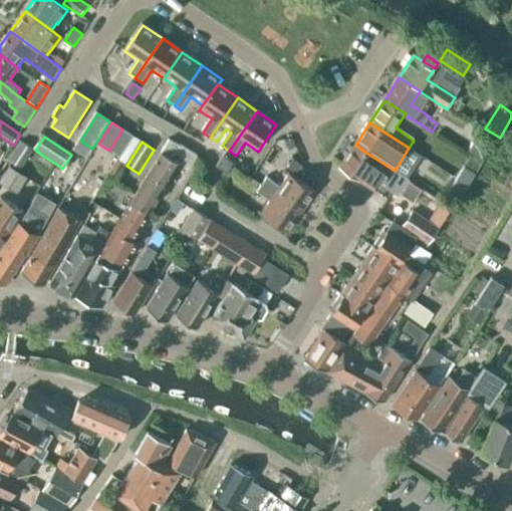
[(150,175),(167,185),(180,165),(173,161),(176,156),(192,166),(198,157),(181,147),(180,148),(170,142),(150,175)]
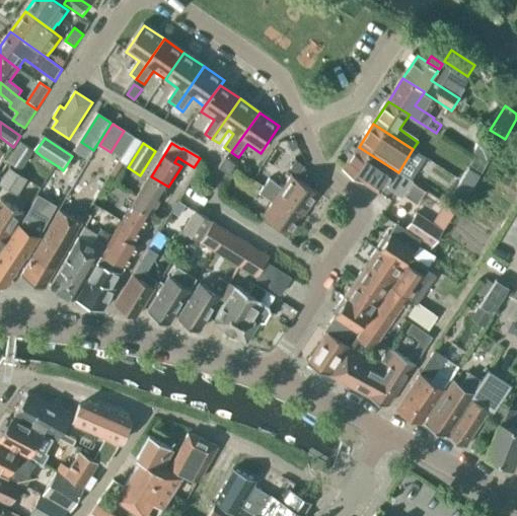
[(21,172),(34,152),(22,145),(9,164),(21,172)]
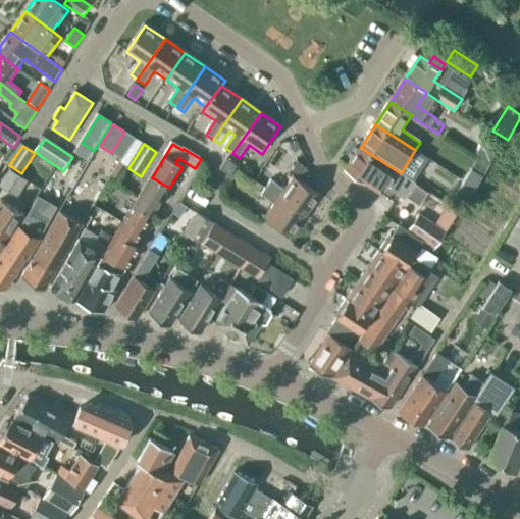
[(406,201),(416,185),(401,173),(361,148),(346,171),(400,207),(404,200),(406,201)]
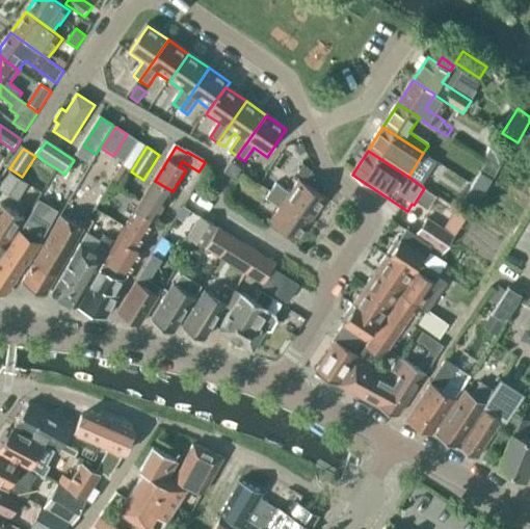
[(235,181),(242,170),(232,163),(224,174),(235,181)]
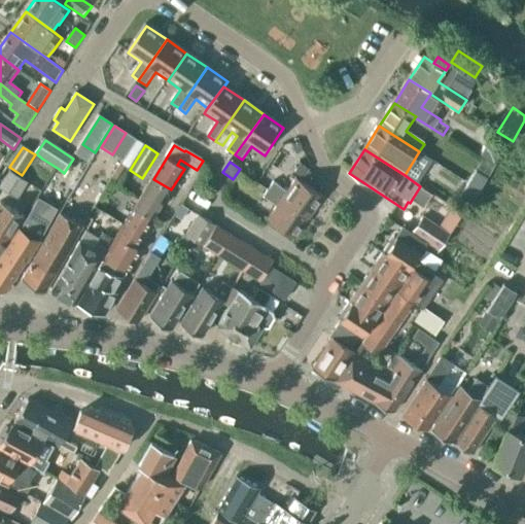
[(295,173),(304,179),(309,171),(301,165),(295,173)]
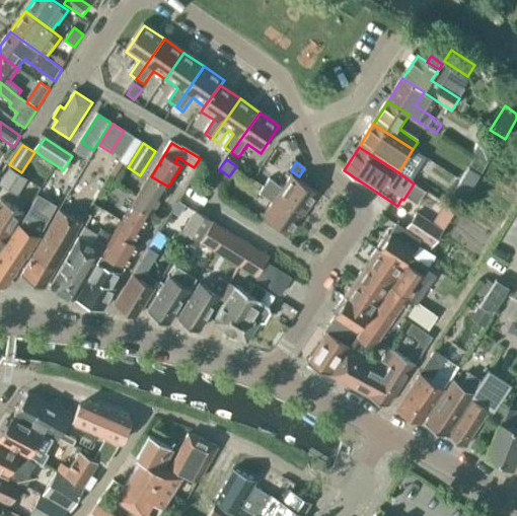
[(28,181),(9,168),(0,182),(0,186),(18,198),(28,181)]
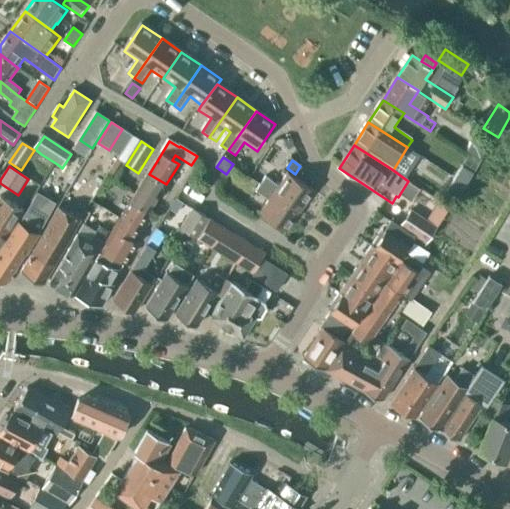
[(463,167),(456,178),(467,186),(474,175),(463,167)]
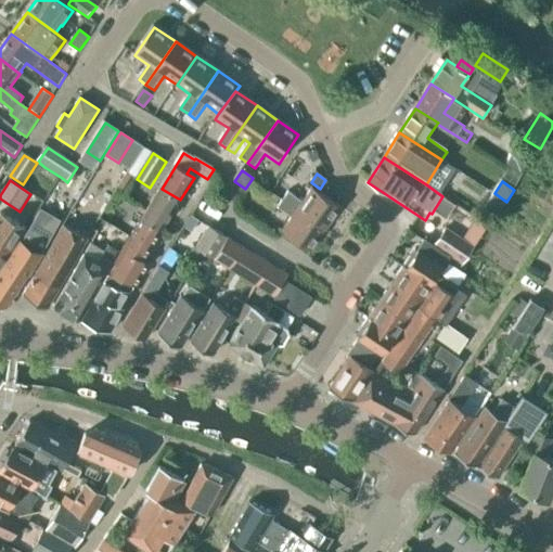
[(162,189),(143,220),(162,231),(180,200),(162,189)]
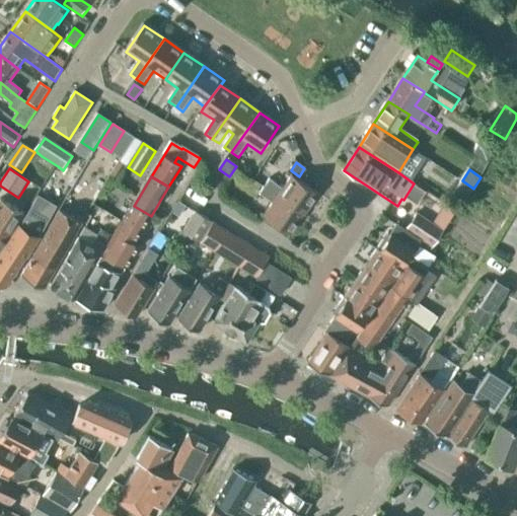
[(270,180),(265,188),(305,216),(319,196),(293,176),(284,190),(270,180)]
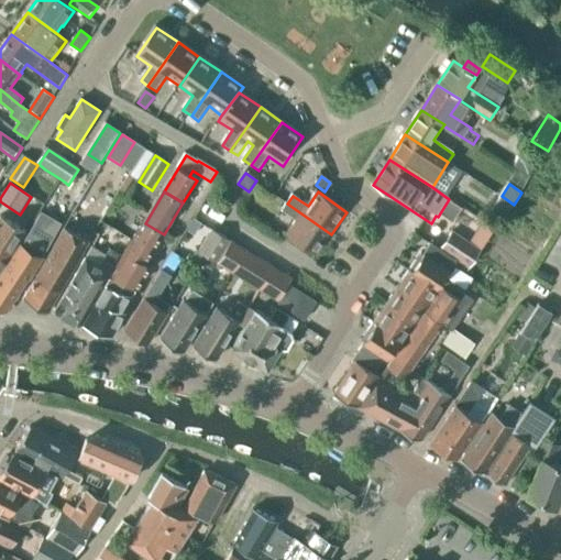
[(502,196),(494,208),(506,217),(514,205),(502,196)]
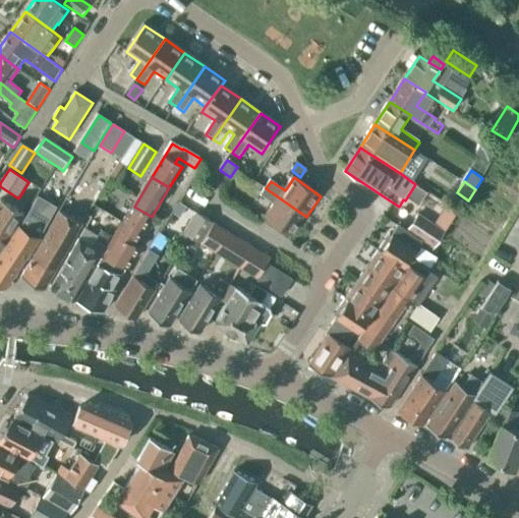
[(292,236),(306,217),(266,188),(262,195),(275,205),(266,218),(292,236)]
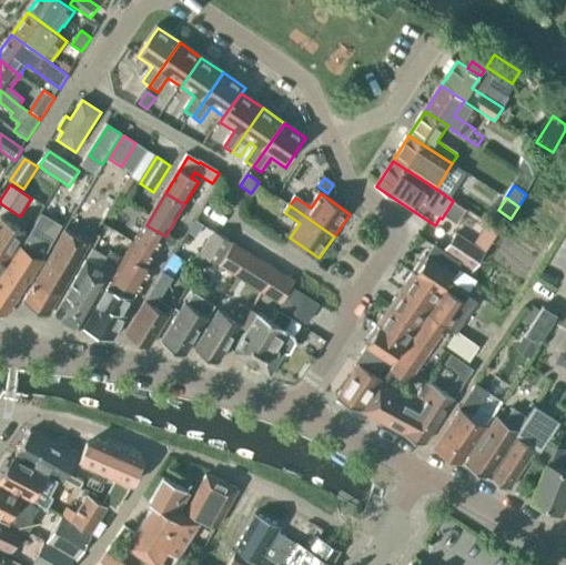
[(0,219),(0,271),(2,272),(27,234),(0,219)]
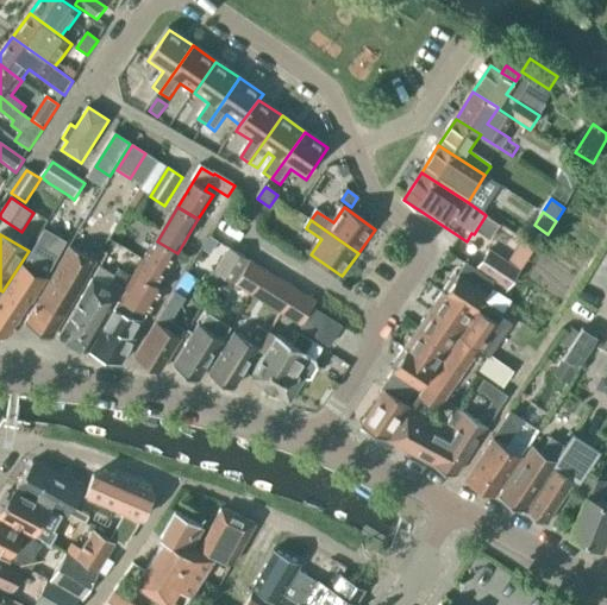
[(477,271),(508,291),(537,247),(524,239),(508,262),(490,250),(477,271)]
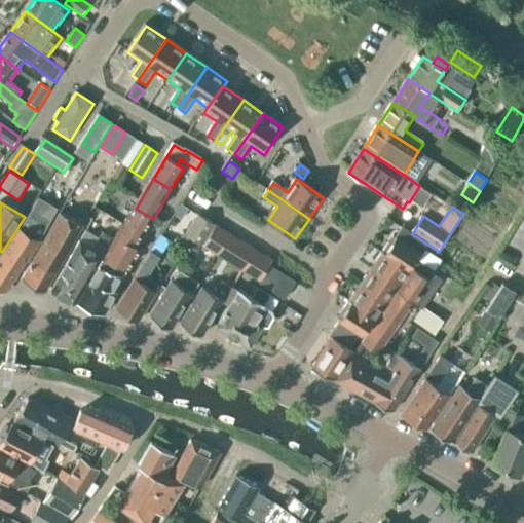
[(104,260),(127,270),(140,250),(135,248),(153,219),(136,209),(104,260)]
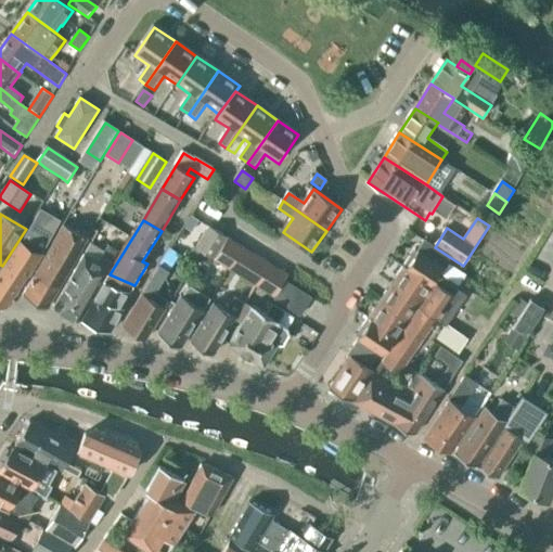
[(129,236),(111,225),(103,236),(123,248),(129,236)]
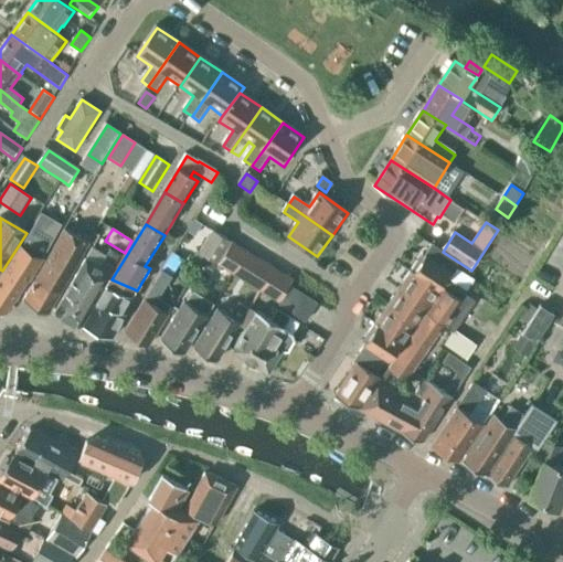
[(49,316),(89,244),(65,230),(24,303),(49,316)]
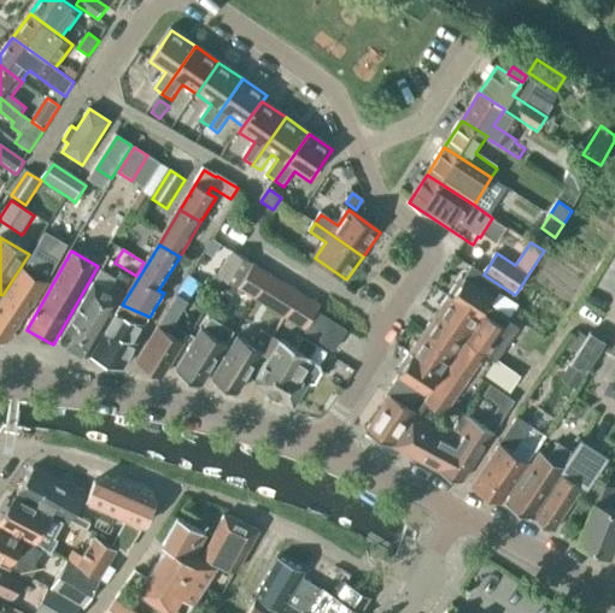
[(30,307),(31,307),(47,283),(57,266),(35,253),(24,270),(23,269),(0,302),(0,341),(6,345),(6,343),(30,307)]
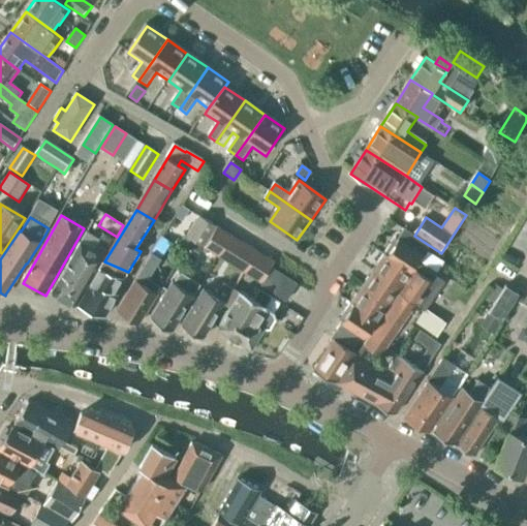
[(217,227),(207,221),(200,217),(187,238),(204,248),(217,227)]
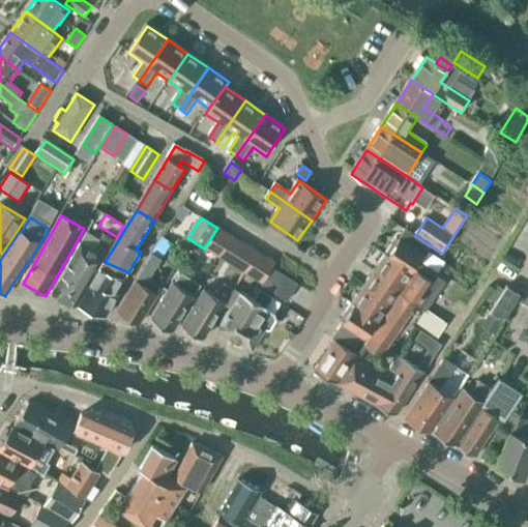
[(220,258),(232,237),(218,228),(205,249),(220,258)]
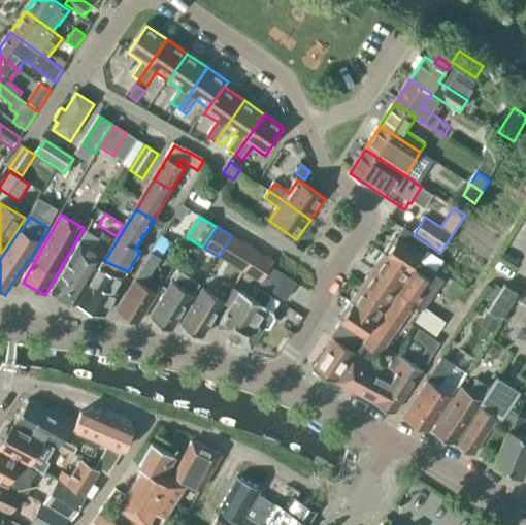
[(390,245),(384,255),(409,272),(427,245),(404,230),(394,245),(390,245)]
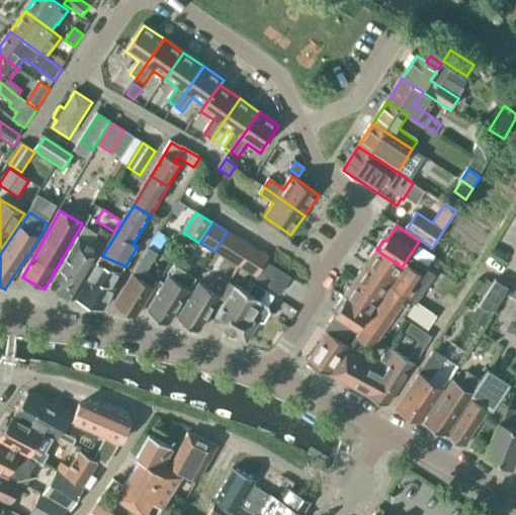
[(227,232),(215,252),(239,267),(252,247),(227,232)]
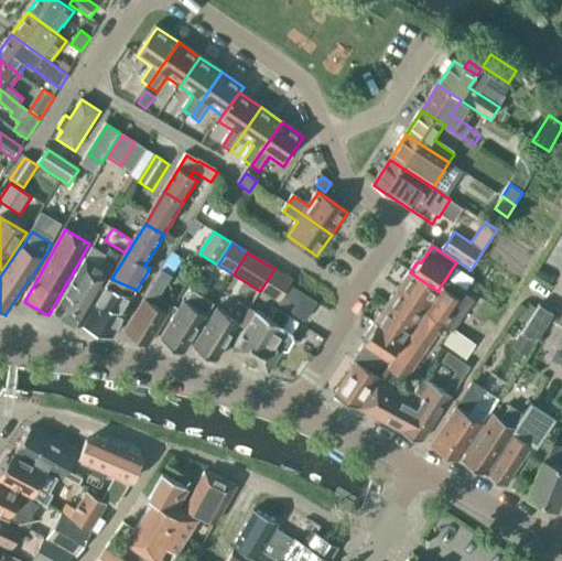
[(163,271),(125,332),(149,347),(169,314),(155,305),(183,260),(174,254),(163,271)]
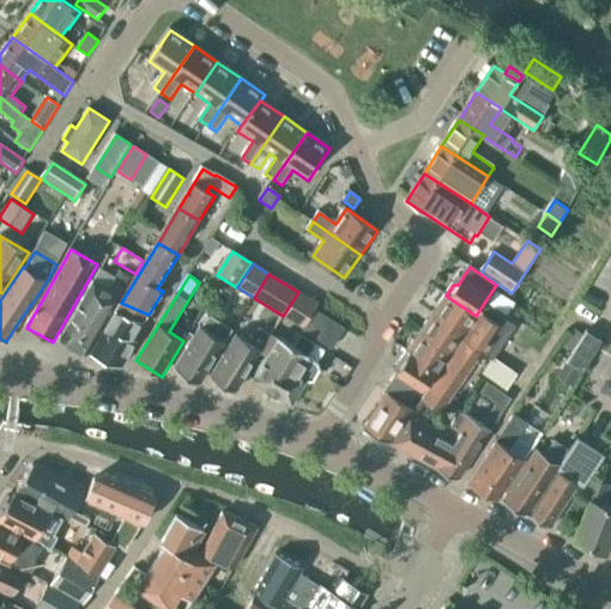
[(110,291),(95,281),(60,341),(88,355),(126,290),(115,284),(110,291)]
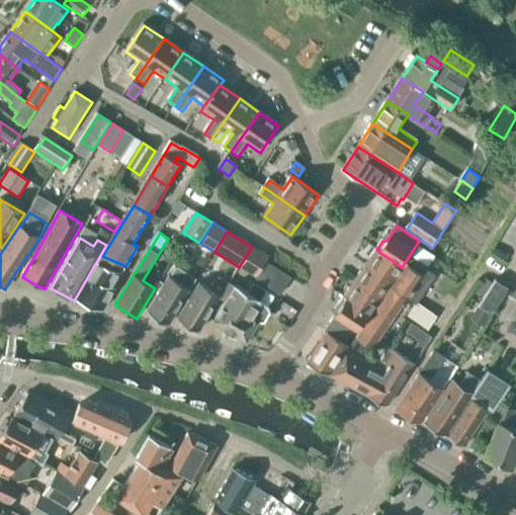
[(252,247),(239,267),(257,278),(269,258),(252,247)]
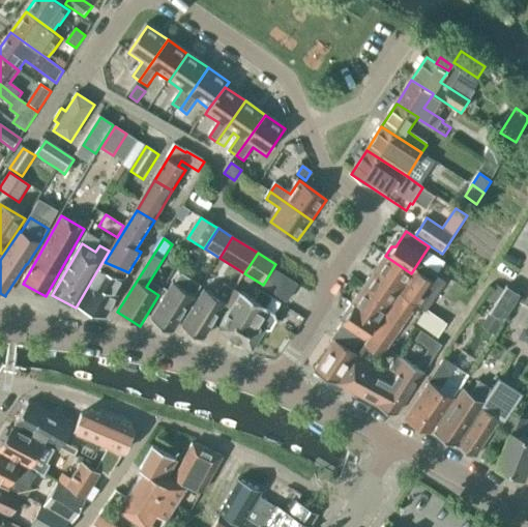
[(380,269),(377,274),(400,290),(411,273),(385,256),(379,266),(380,269)]
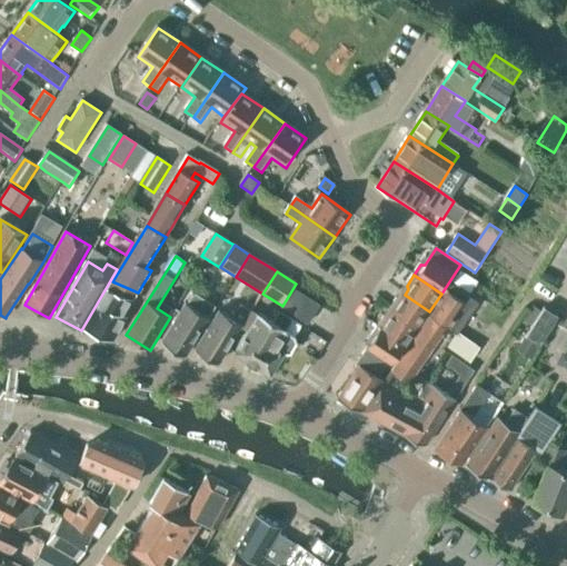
[(125,317),(138,293),(112,281),(83,329),(115,341),(127,318),(125,317)]
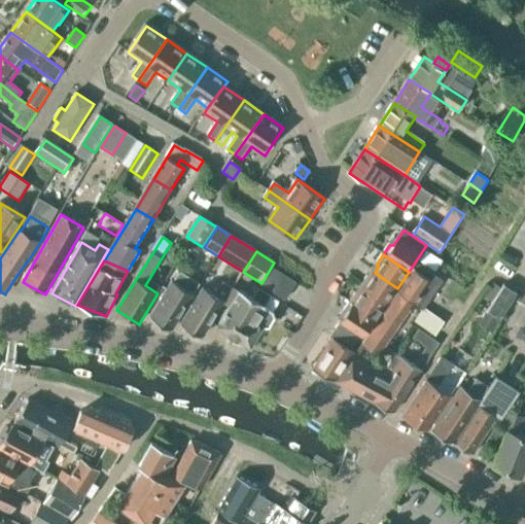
[(415,304),(426,312),(448,280),(420,262),(398,293),(415,304)]
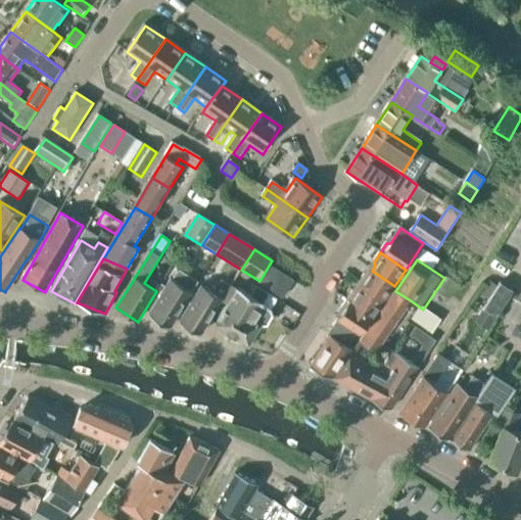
[(284,299),(294,282),(270,267),(259,284),(284,299)]
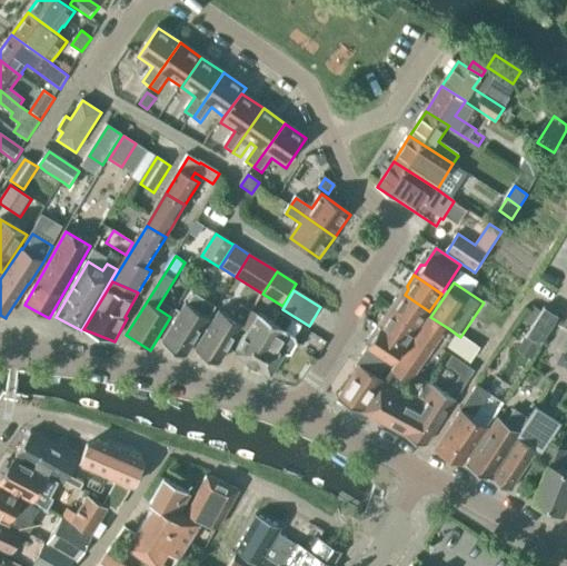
[(393,311),(393,313),(417,329),(429,311),(405,295),(400,300),(397,300),(391,308),(393,311)]
